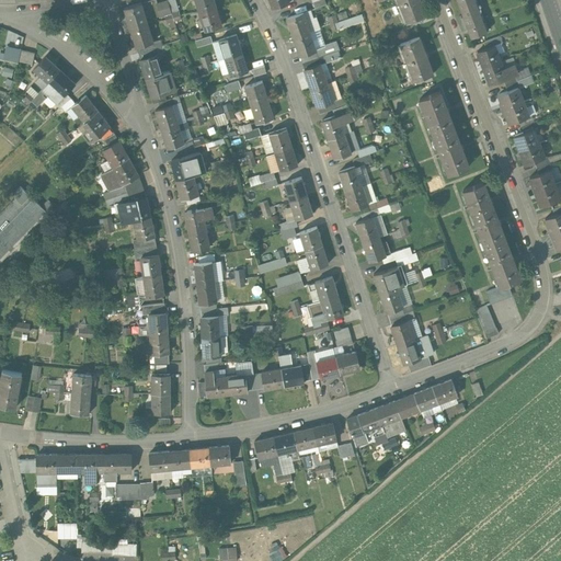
[(174,0),(171,0),(168,1),(173,18),(180,15),(174,0)]
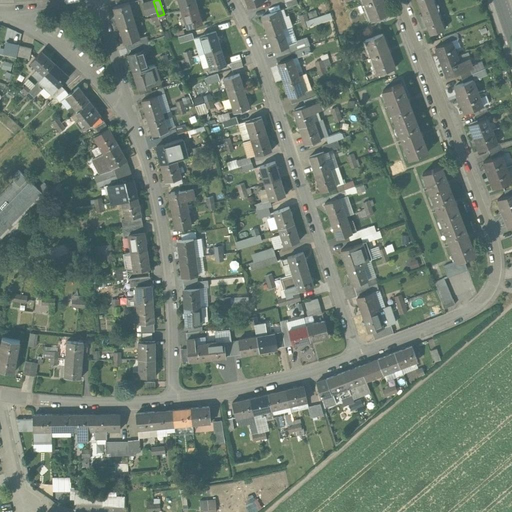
[(195,0),(177,0),(181,11),(197,6),(195,0)]
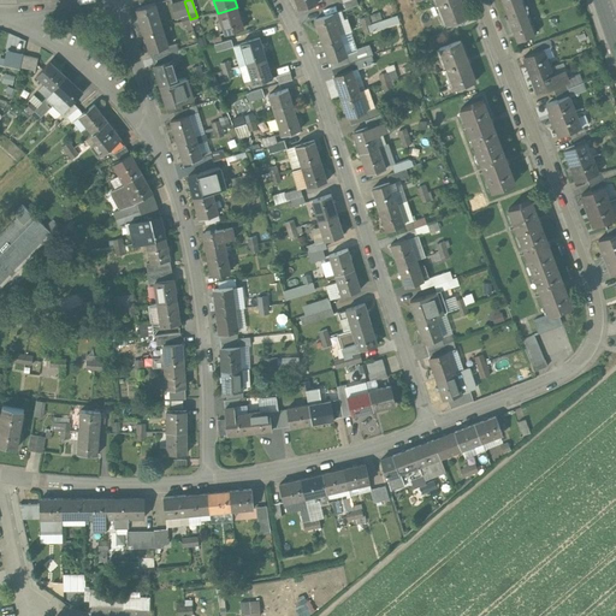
[(460,0),(436,0),(446,25),(467,18),(460,0)]
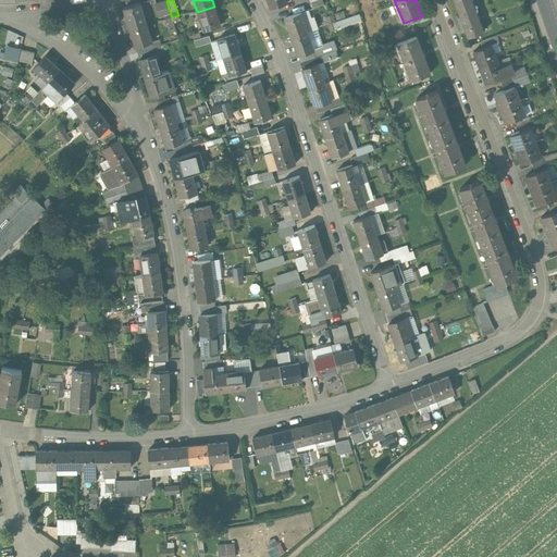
[(471,0),(470,0),(456,5),(460,15),(456,17),(460,29),(465,27),(468,37),(483,32),(471,0)]
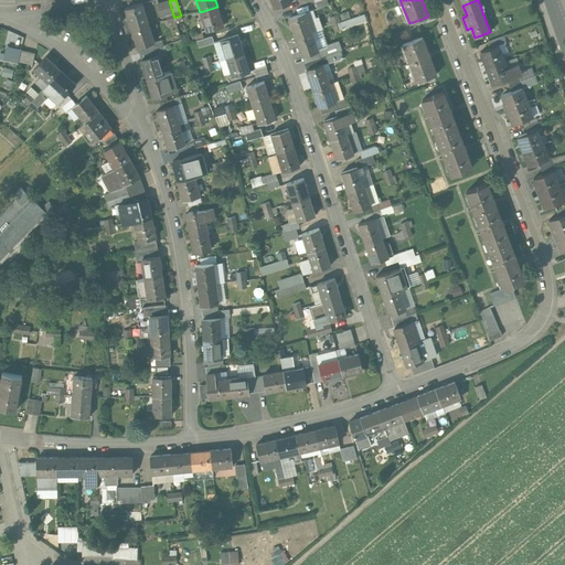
[(169,1),(158,4),(162,18),(167,17),(167,20),(174,18),(169,1)]
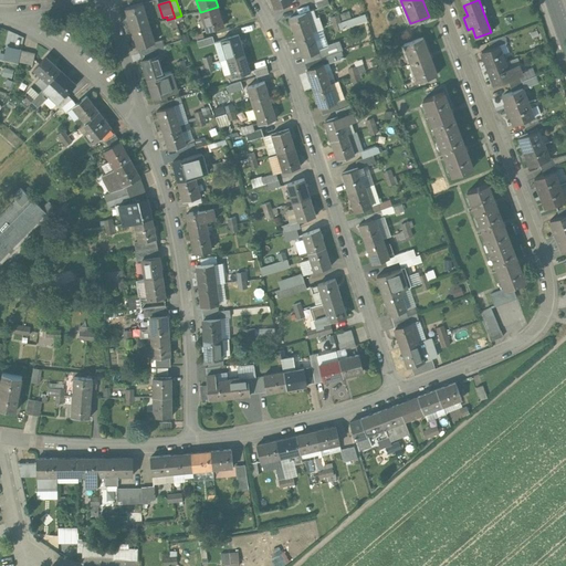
[(143,4),(126,10),(132,29),(148,23),(143,4)]
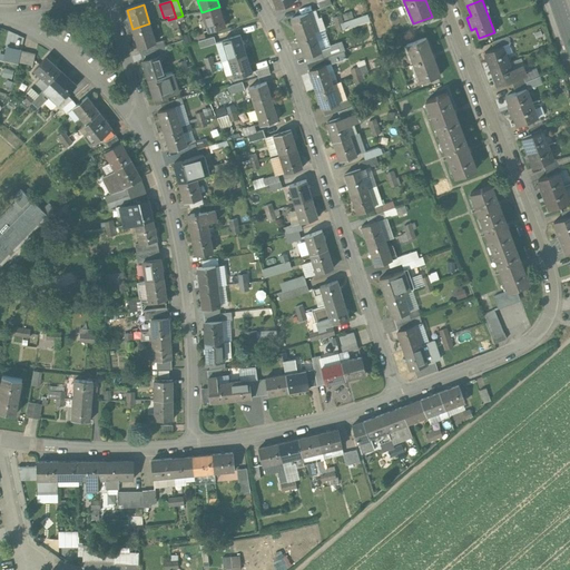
[(219,7),(202,12),(208,32),(225,27),(219,7)]
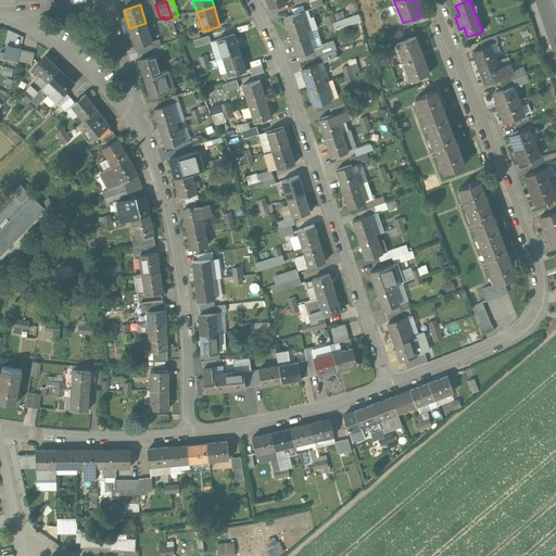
[(300,13),(283,19),(290,37),(306,32),(300,13)]
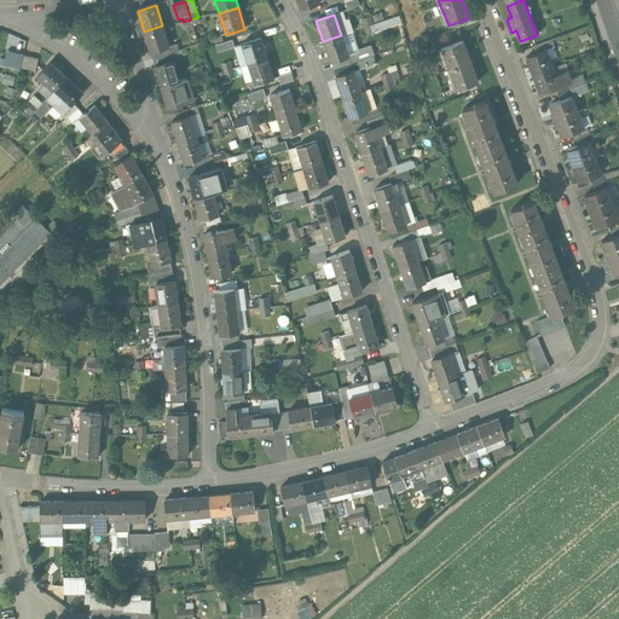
[(370,18),(362,21),(364,28),(372,24),(370,18)]
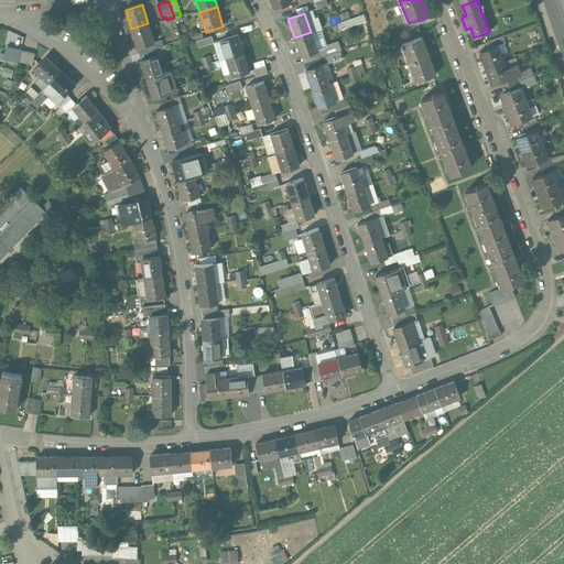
[(339,22),(332,25),(334,32),(342,30),(339,22)]
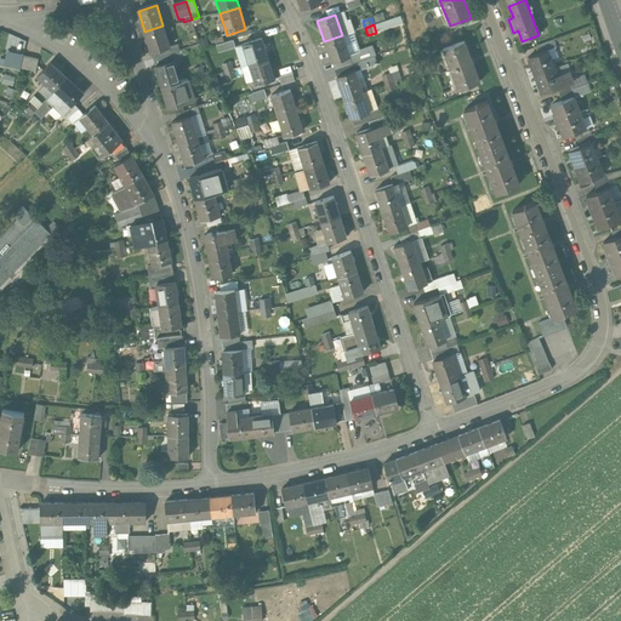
[(163,26),(144,32),(152,52),(169,47),(163,26)]
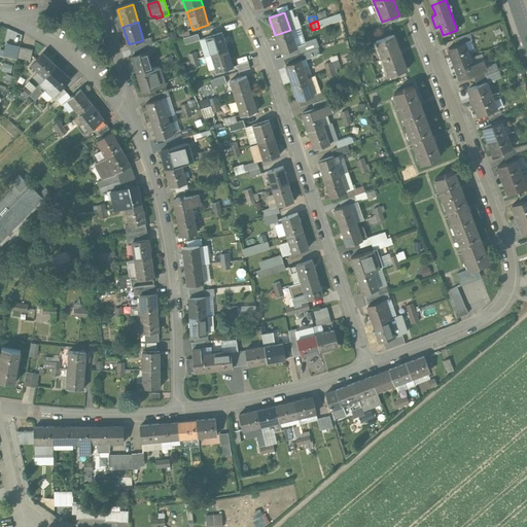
[(290,30),(275,35),(281,54),(296,48),(290,30)]
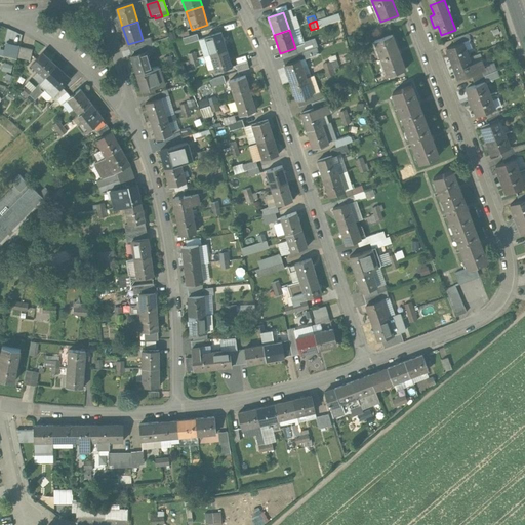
[(220,33),(204,38),(209,55),(226,50),(220,33)]
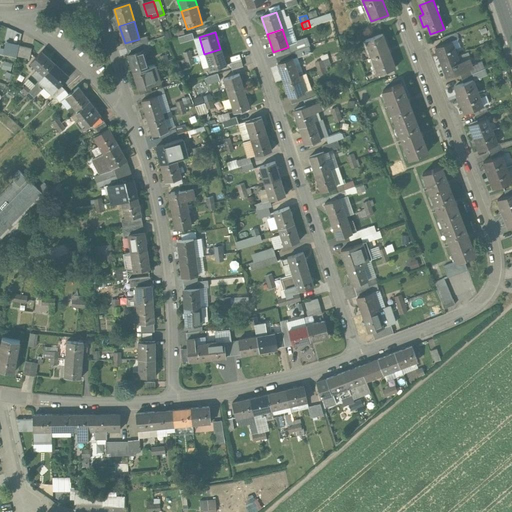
[(191,33),(178,37),(180,44),(193,40),(191,33)]
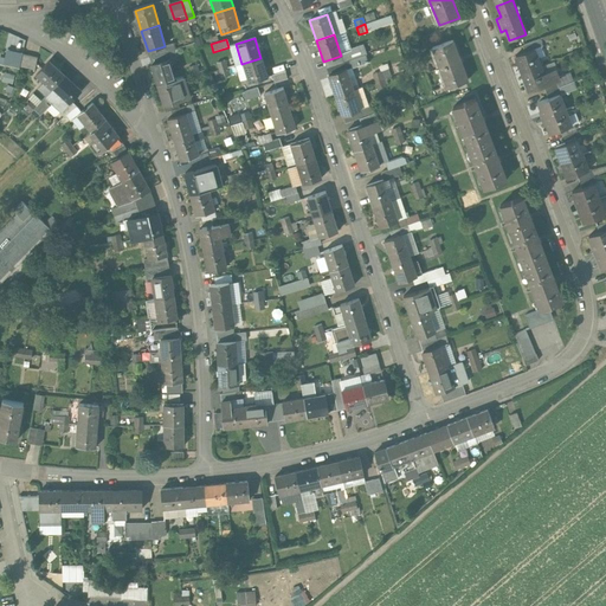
[(541,39),(523,45),(526,52),(535,49),(543,46),(541,39)]
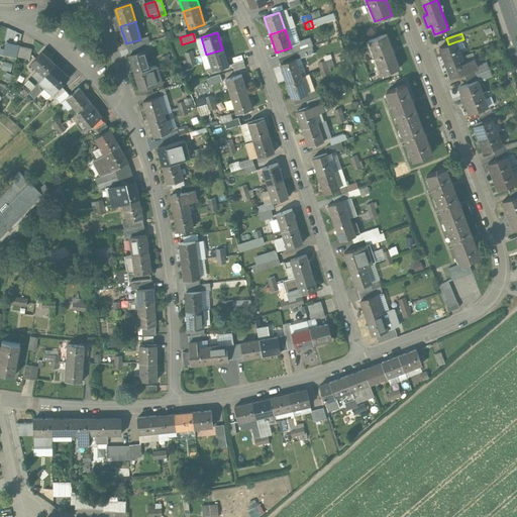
[(386,34),(369,41),(382,76),(399,69),(386,34)]
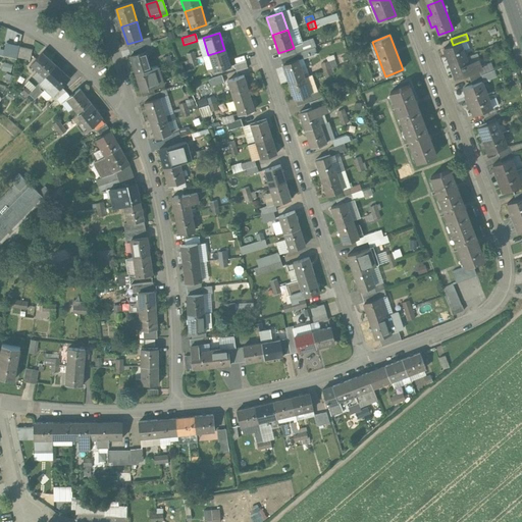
[(142,40),(127,44),(128,50),(144,45),(142,40)]
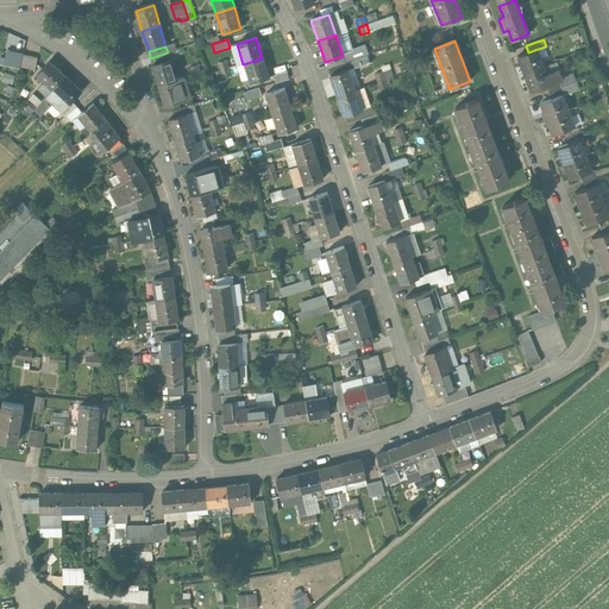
[(528,52),(518,57),(525,74),(544,67),(538,49),(528,52)]
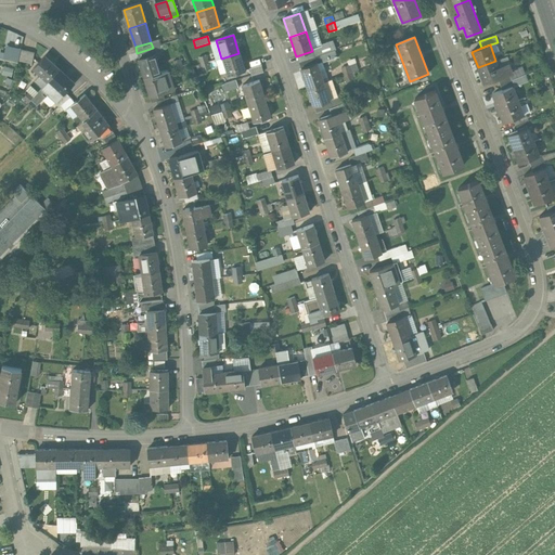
[(8,47),(5,59),(35,63),(37,51),(8,47)]
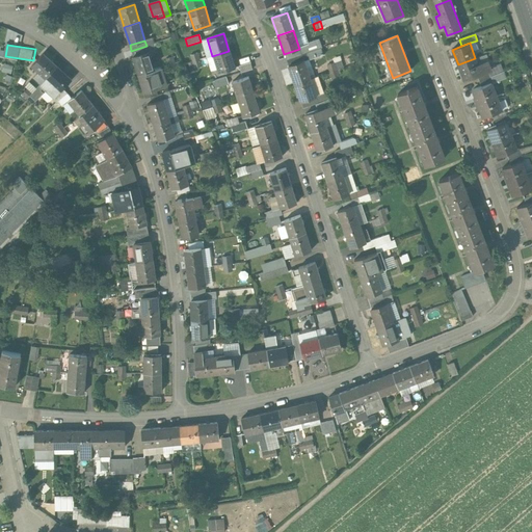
[(147,46),(131,51),(133,56),(149,52),(147,46)]
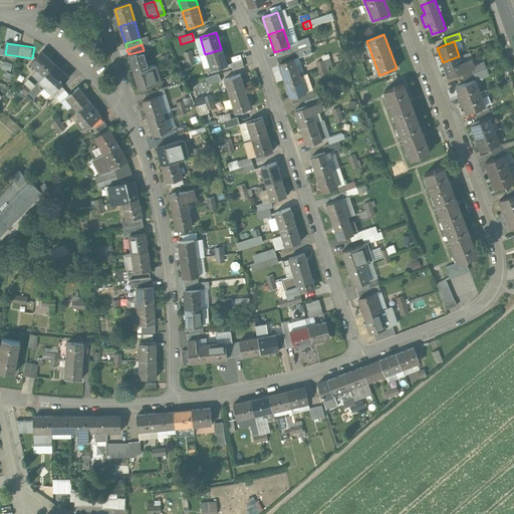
[(289,47),(274,52),(276,58),(291,53),(289,47)]
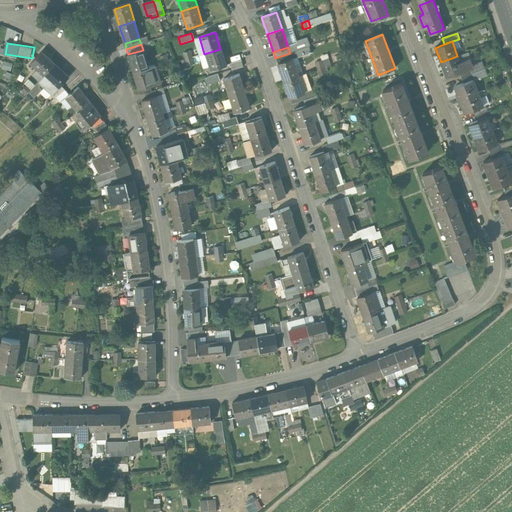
[(290,53),(275,58),(277,64),(292,59),(292,60),(309,54),(307,47),(290,53)]
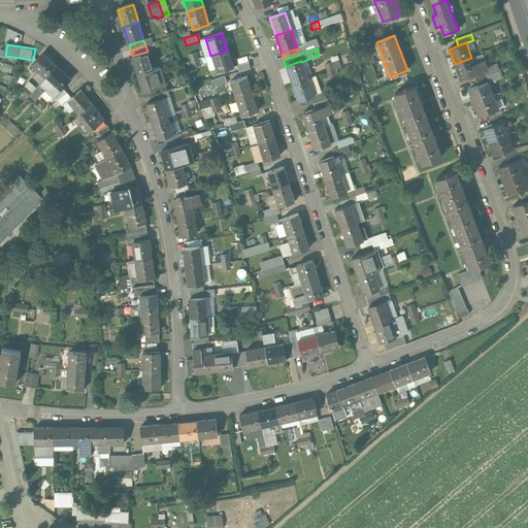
[(227,51),(210,56),(216,73),(232,68),(227,51)]
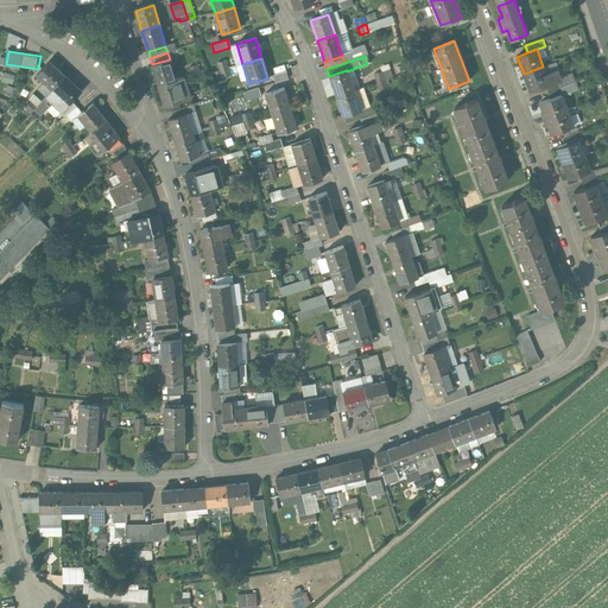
[(170,59),(152,64),(158,86),(176,80),(170,59)]
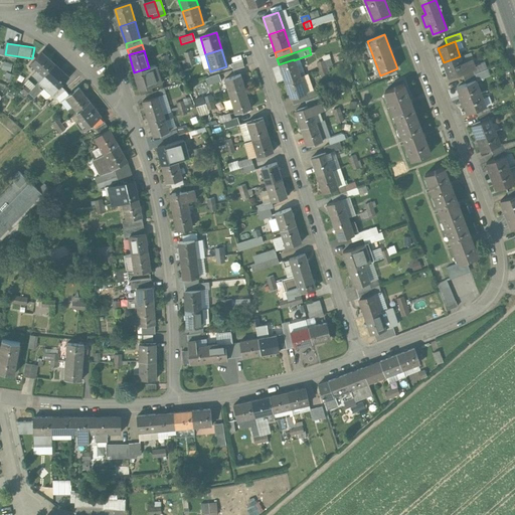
[(41,53),(31,64),(44,76),(54,65),(41,53)]
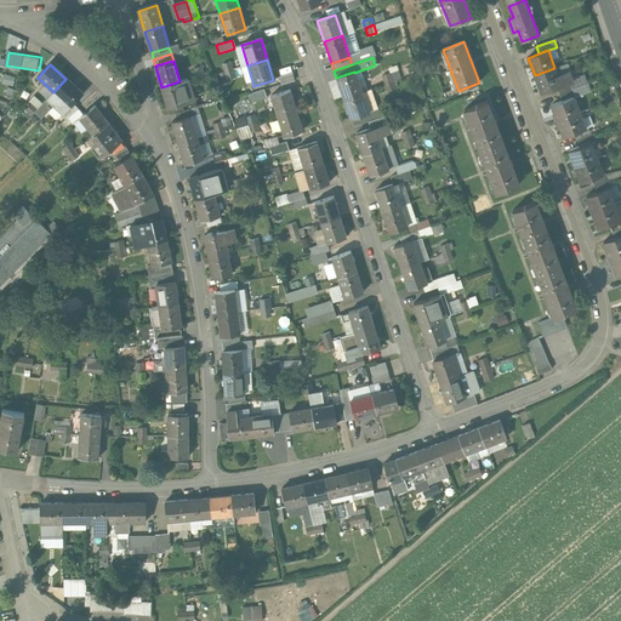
[(570,72),(558,77),(554,68),(535,75),(542,93),(558,87),(574,81),(570,72)]
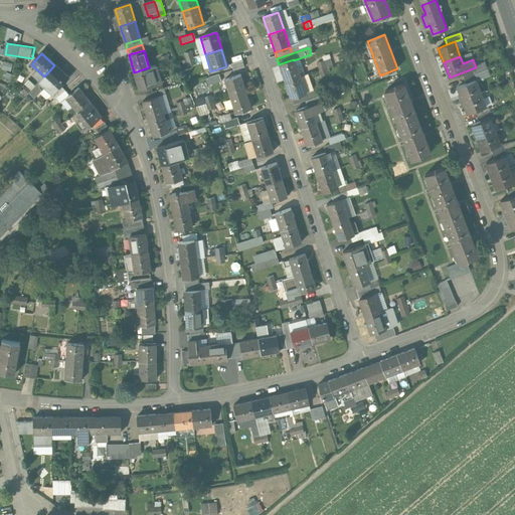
[(192,58),(186,60),(188,67),(194,65),(192,58)]
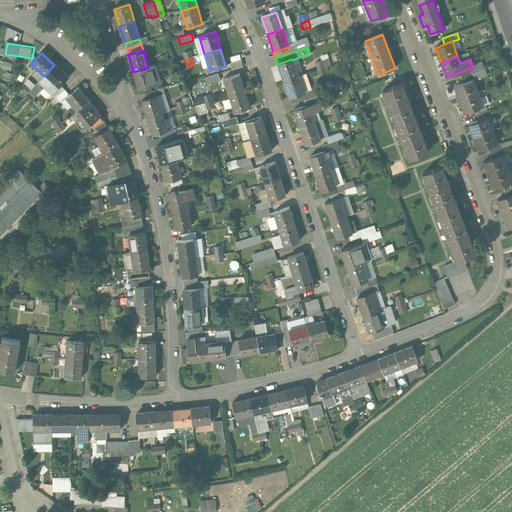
[(292,59),(277,64),(283,81),(298,76),(292,60),(292,59)]
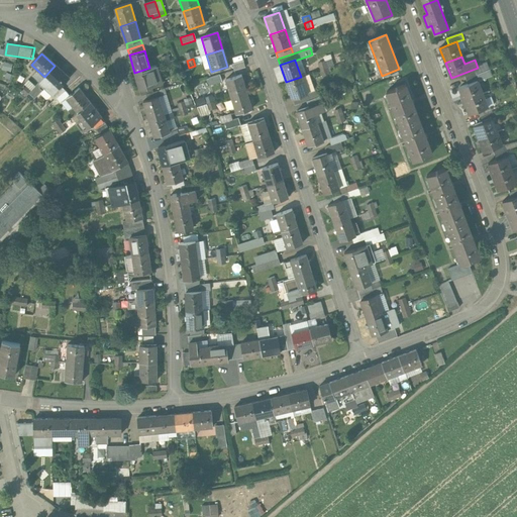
[(6,62),(4,69),(13,71),(14,64),(6,62)]
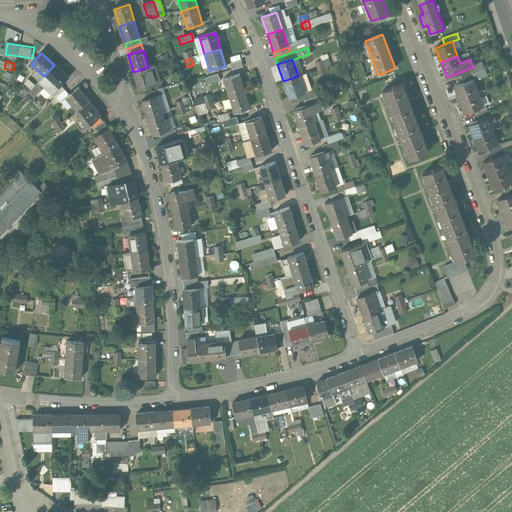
[(473,67),(460,72),(462,77),(474,73),(486,68),(483,61),(473,65),(474,67),(473,67)]
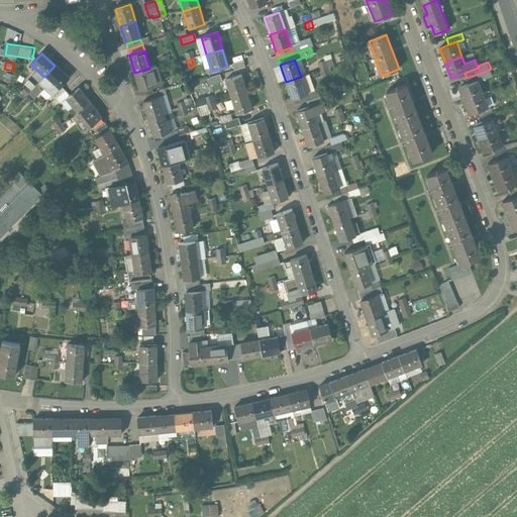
[(169,63),(163,64),(165,71),(171,69),(169,63)]
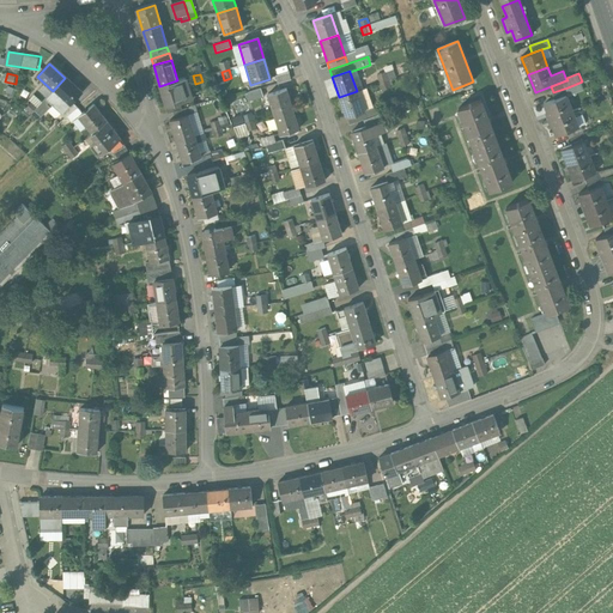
[(53,91),(37,108),(42,114),(43,115),(49,108),(47,105),(49,102),(61,113),(61,114),(71,103),(82,92),(65,78),(53,91)]
